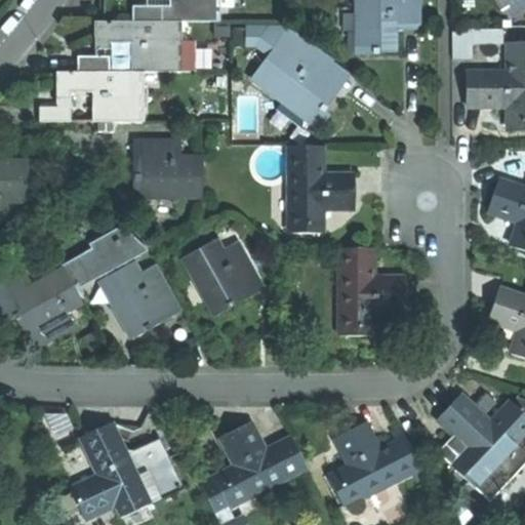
[(132,7),(132,24),(180,24),(219,24),(219,7),(233,7),(233,0),(168,0),(169,7),(132,7)]
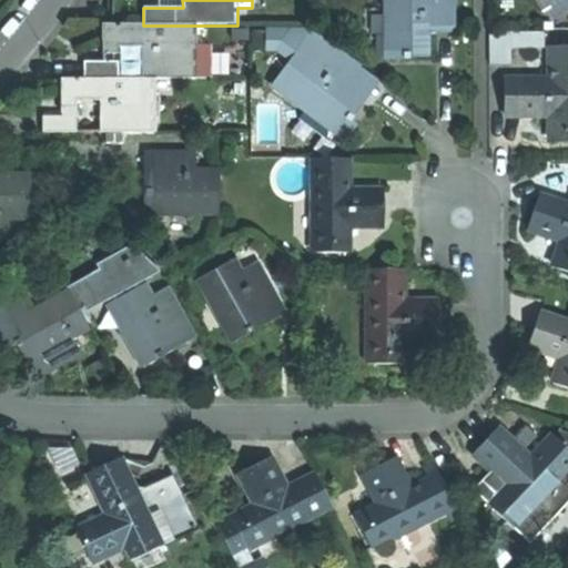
[(385,0),(386,56),(403,56),(403,62),(409,62),(409,60),(418,60),(426,60),(426,34),(437,34),(437,31),(453,31),(453,3),(427,3),(426,0),(385,0)]
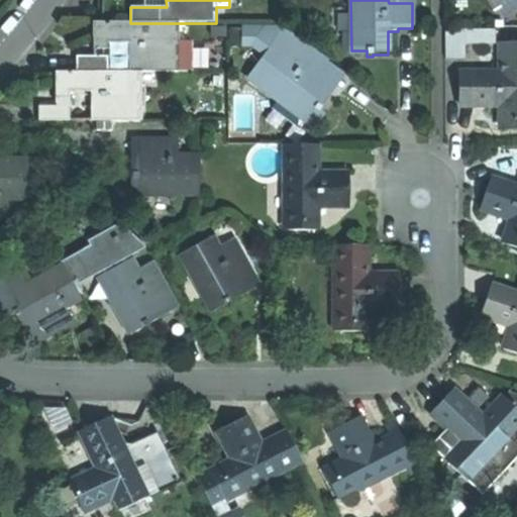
[(249,43),(264,55),(270,46),(284,27),(277,22),(239,22),(239,43),(249,43)]
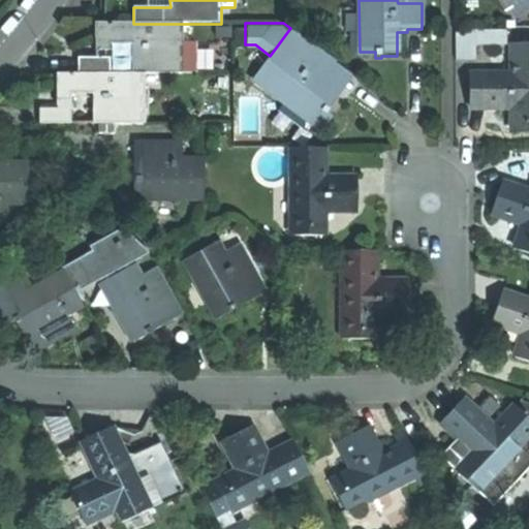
[(133,24),(95,24),(95,34),(95,44),(109,44),(132,44),(132,73),(144,73),(183,73),(183,70),(195,70),(195,44),(182,44),(182,24),(133,24)]
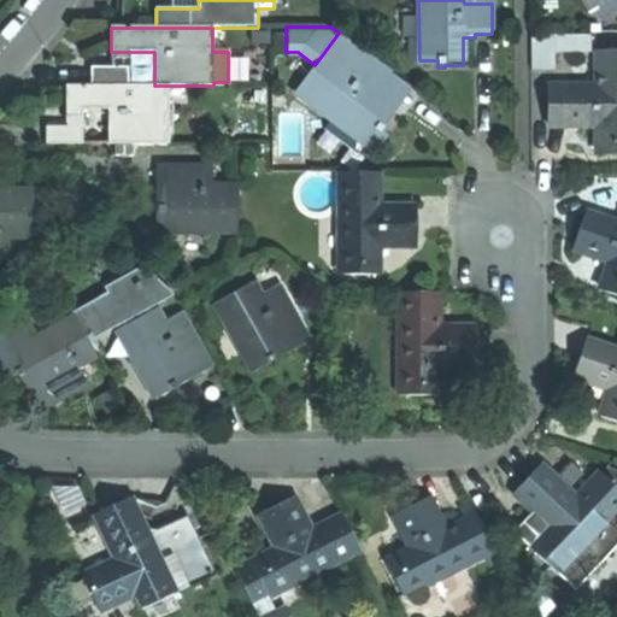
[(328,60),(346,37),(339,33),(322,56),(328,60)]
